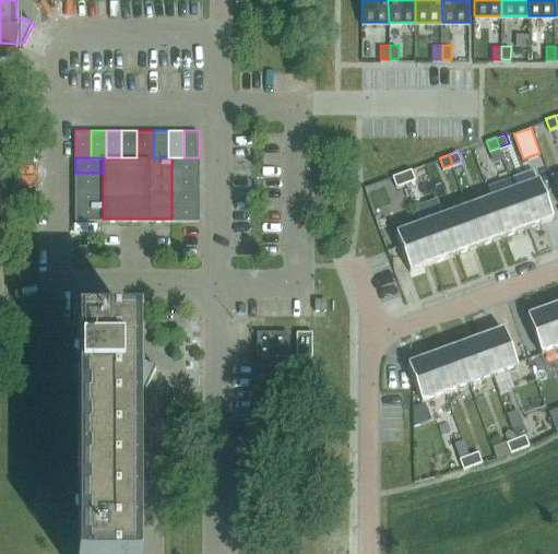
[(171,157),(171,173),(199,173),(199,157),(183,157),(171,157)]
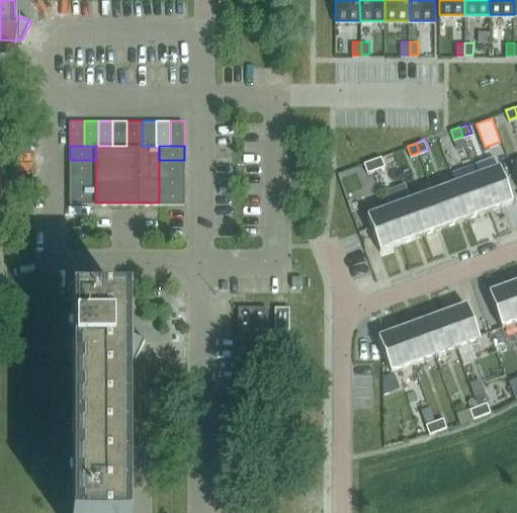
[(384,164),(381,155),(372,158),(376,168),(384,164)]
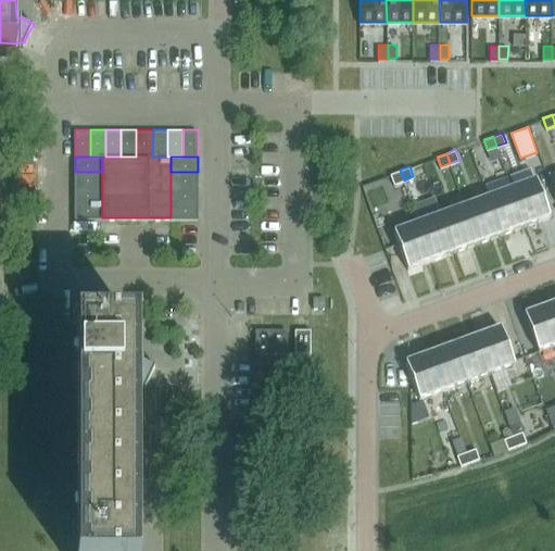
[(391,173),(394,184),(404,180),(400,170),(391,173)]
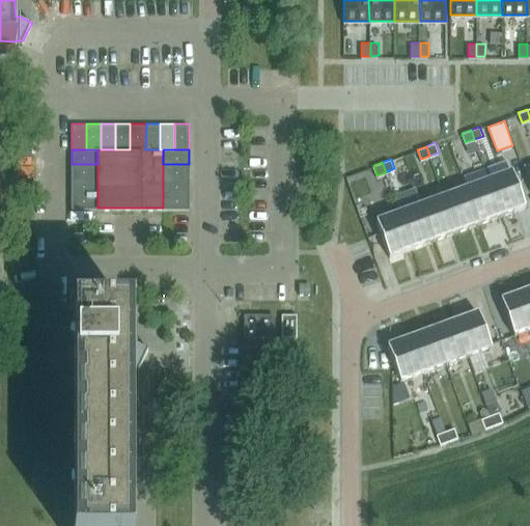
[(98,164),(72,164),(72,178),(98,178),(98,164)]
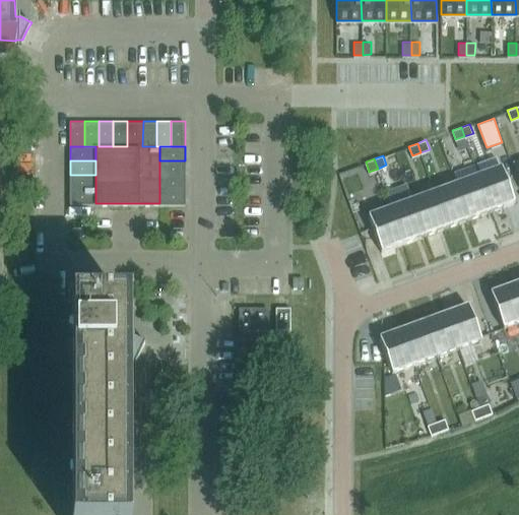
[(159,161),(159,175),(185,175),(185,161),(159,161)]
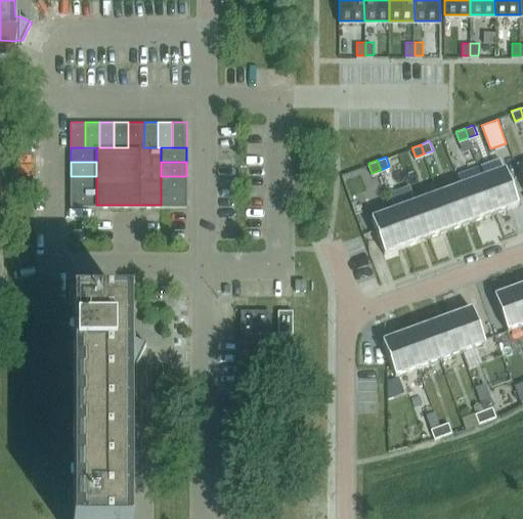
[(495,211),(518,203),(506,168),(483,176),(495,211)]
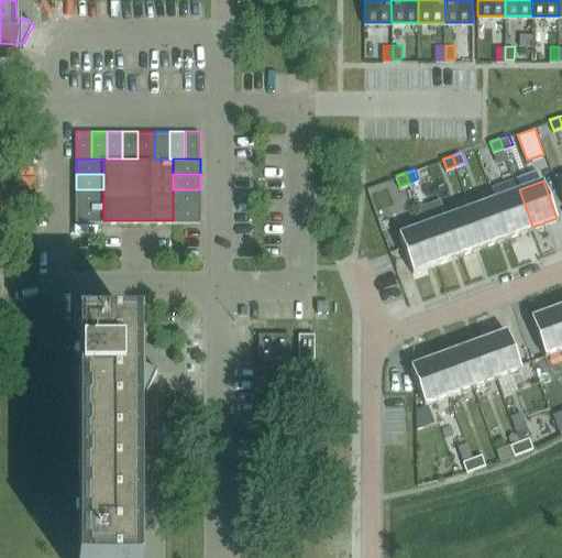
[(103,189),(76,189),(76,205),(103,205),(103,189)]
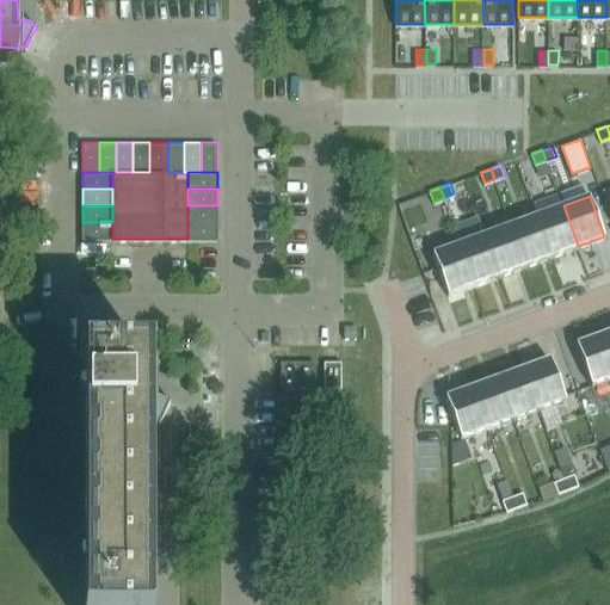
[(188,205),(188,222),(217,222),(217,205),(188,205)]
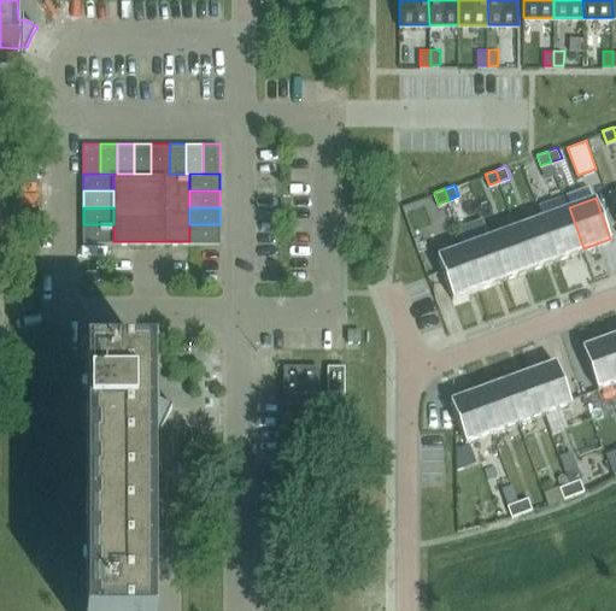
[(569,207),(543,217),(557,258),(584,248),(569,207)]
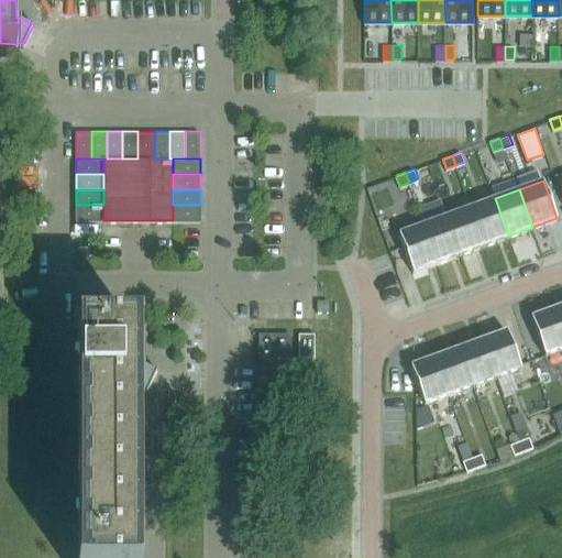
[(495,198),(471,207),(485,244),(508,236),(495,198)]
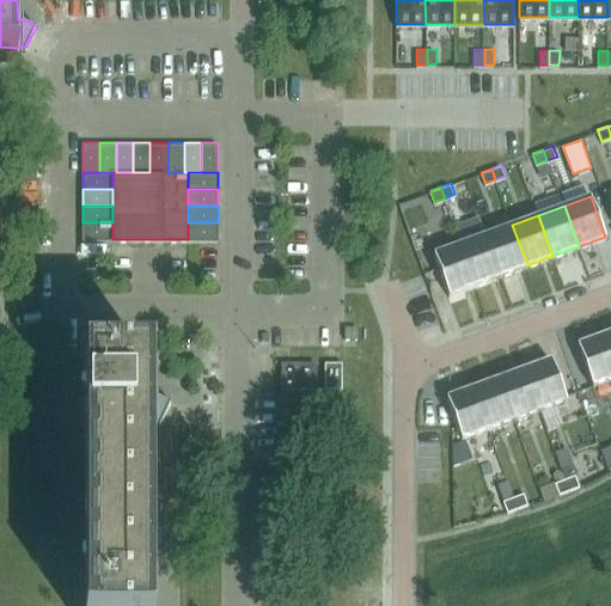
[(83,239),(99,239),(112,239),(112,222),(83,222),(83,239)]
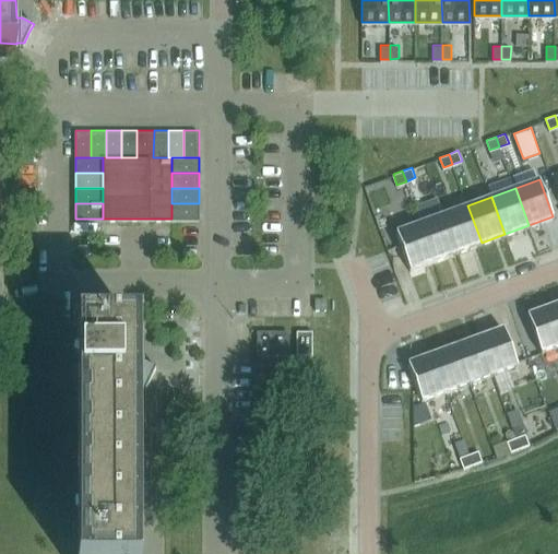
[(171,203),(171,219),(199,219),(199,203),(171,203)]
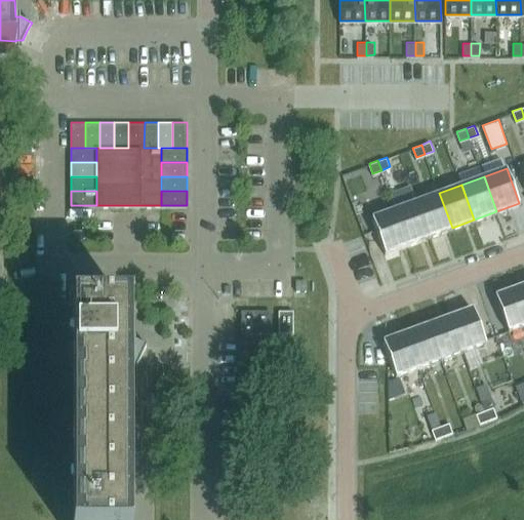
[(439,193),(417,200),(430,236),(452,228),(439,193)]
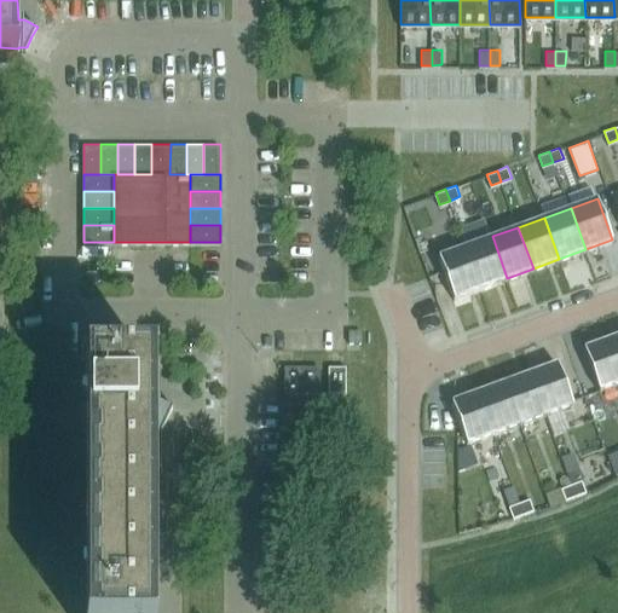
[(492,236),(466,246),(481,288),(507,278),(492,236)]
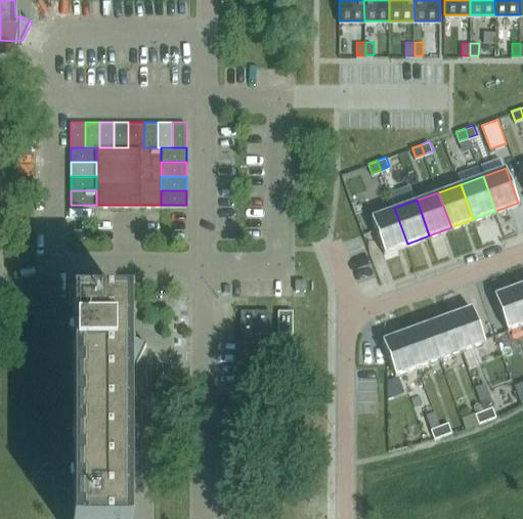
[(394,208),(372,216),(384,252),(407,244),(394,208)]
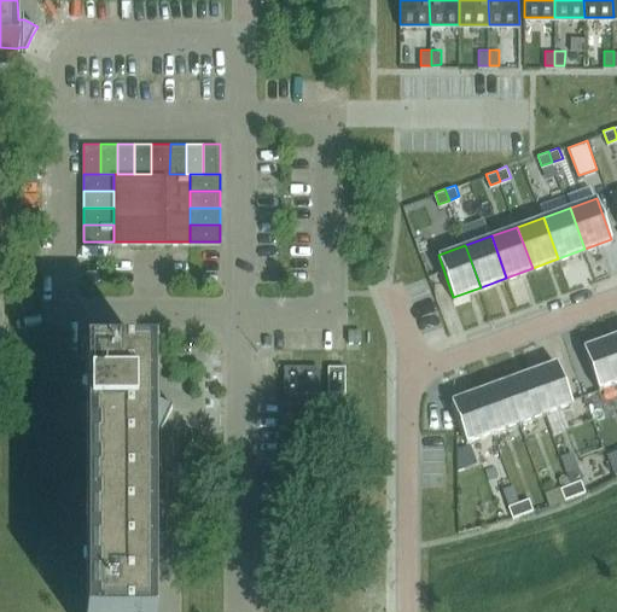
[(361,341),(361,328),(349,328),(349,341),(361,341)]
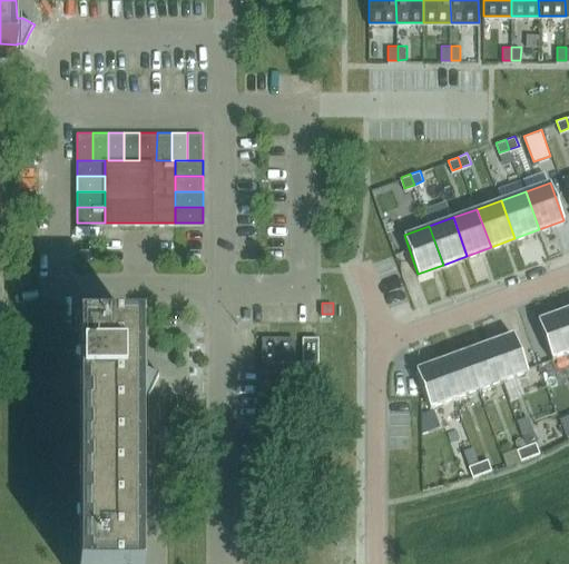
[(568,327),(562,310),(538,319),(552,358),(568,350),(568,327)]
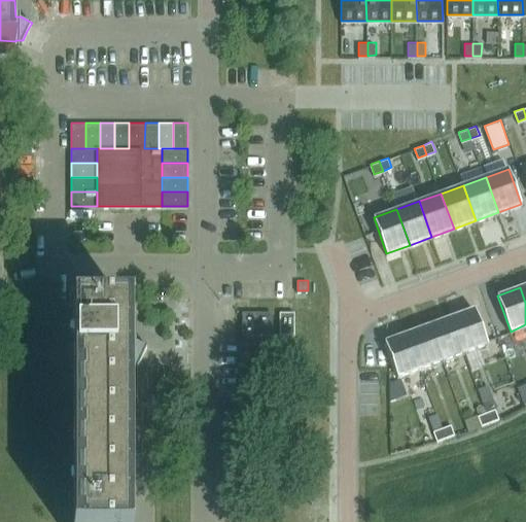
[(476,309),(452,317),(465,352),(488,344),(476,309)]
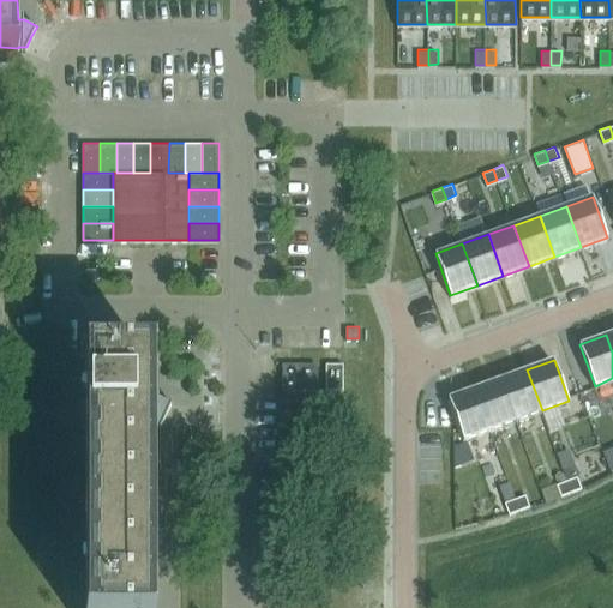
[(84,607),(152,607),(152,425),(162,425),(167,413),(173,402),(158,396),(152,396),(152,361),(84,361),(84,607)]
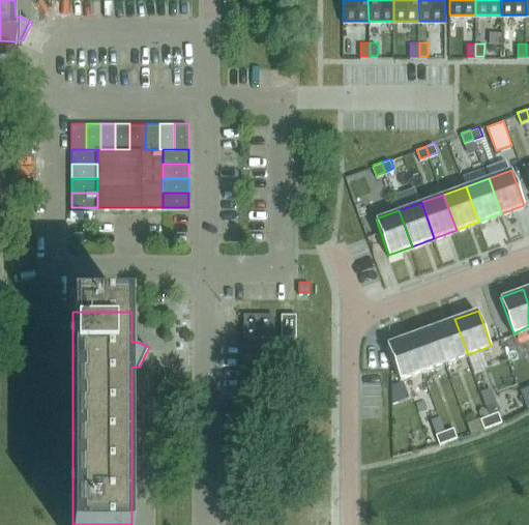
[(244,334),(273,336),(273,313),(244,313),(244,334)]
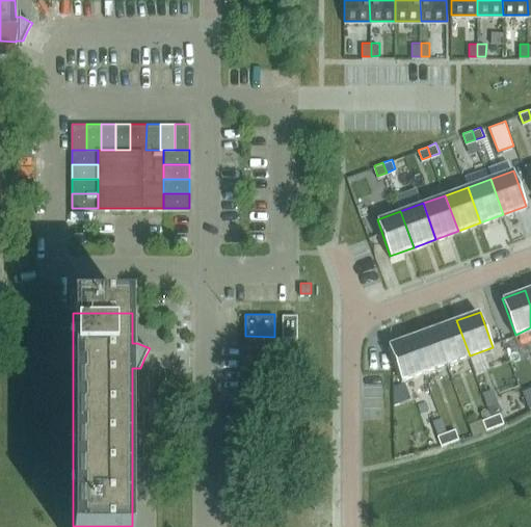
[(283,314),(283,337),(298,337),(297,314),(291,314),(286,314),(283,314)]
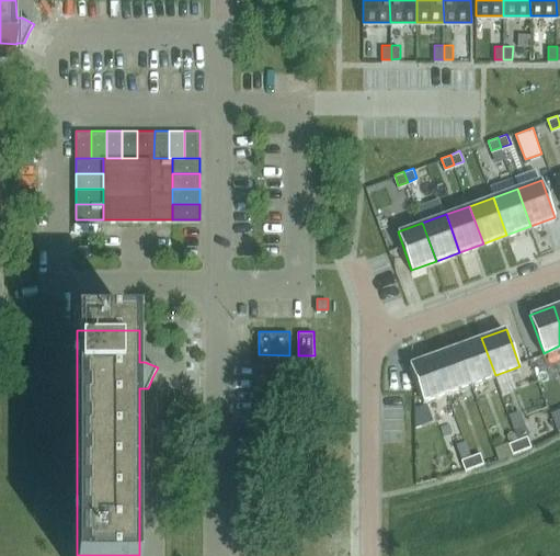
[(481,338),(458,347),(471,384),(495,375),(481,338)]
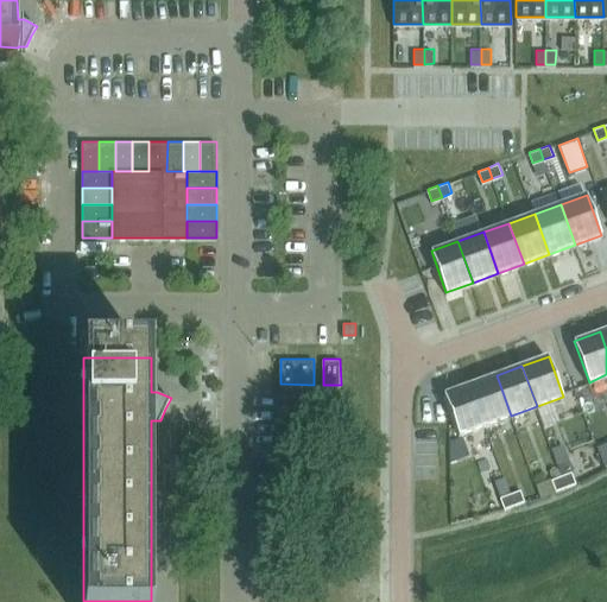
[(497,375),(470,384),(486,425),(511,416),(497,375)]
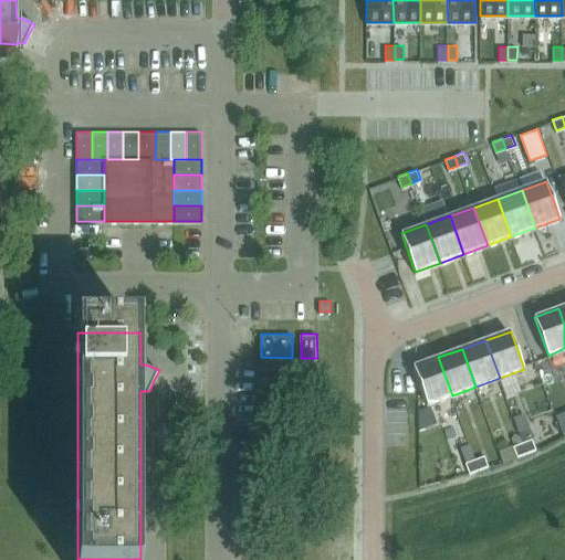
[(438,357),(414,367),(424,394),(427,404),(452,395),(438,357)]
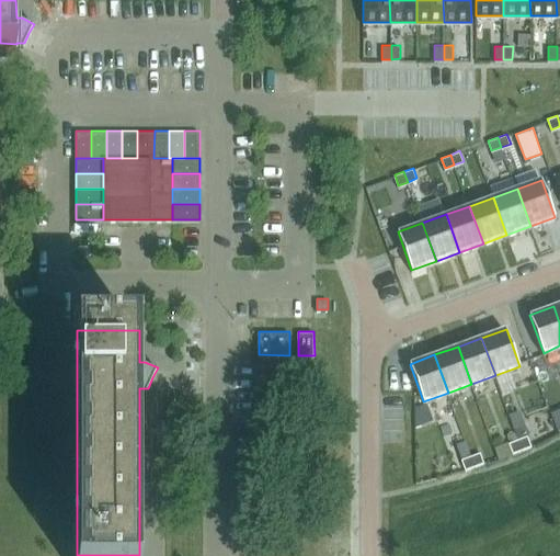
[(526,426),(520,409),(509,413),(515,430),(526,426)]
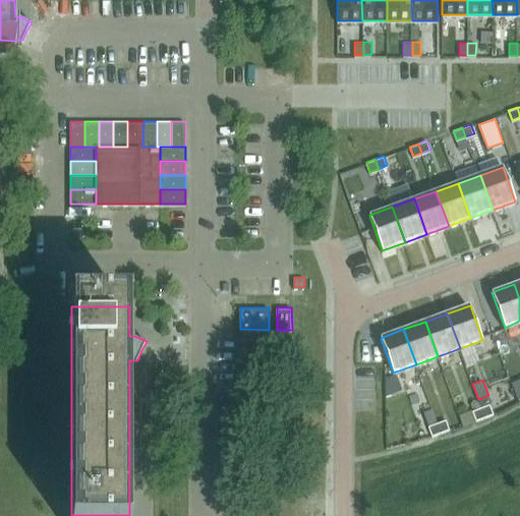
[(489,403),(481,406),(484,416),(494,413),(489,403)]
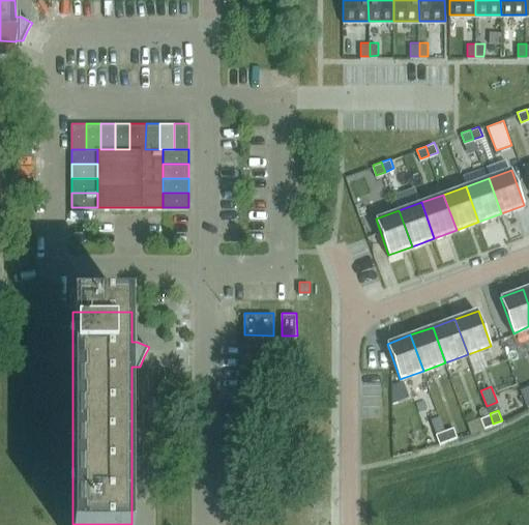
[(480,417),(485,427),(493,424),(490,413),(480,417)]
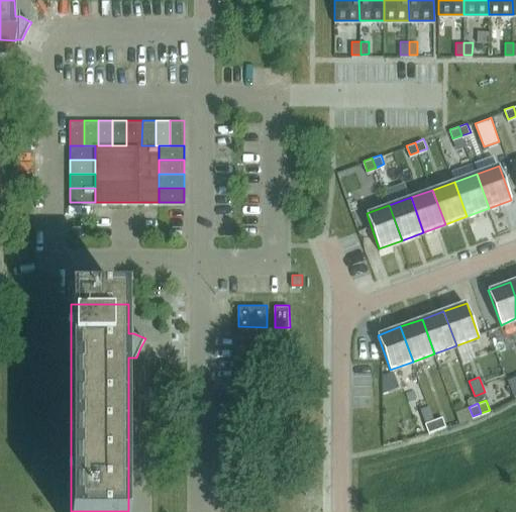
[(445,425),(442,415),(433,418),(437,428),(445,425)]
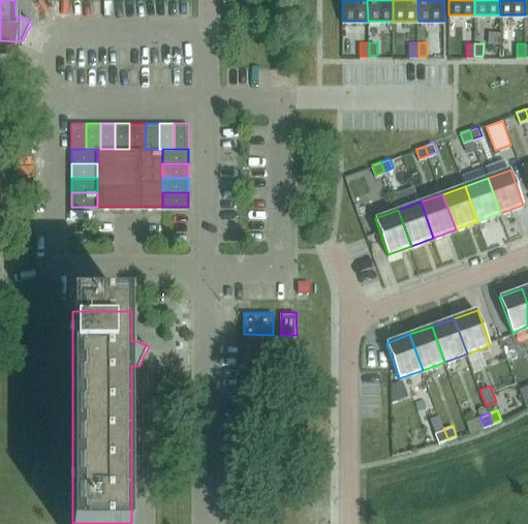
[(443,428),(435,432),(438,441),(447,438),(443,428)]
